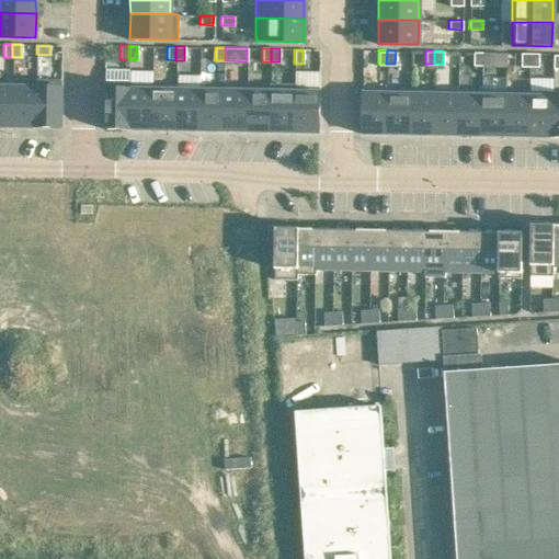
[(481,52),(472,52),(472,65),(481,65),(481,52)]
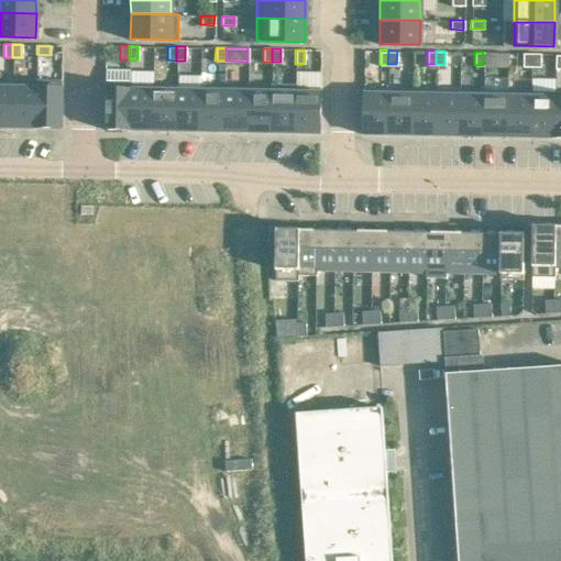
[(492,65),(492,52),(483,52),(483,65),(492,65)]
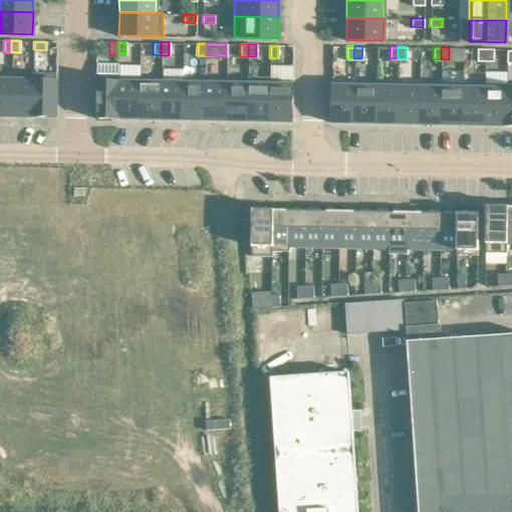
[(484,47),(476,47),(476,60),(484,60),(484,47)]
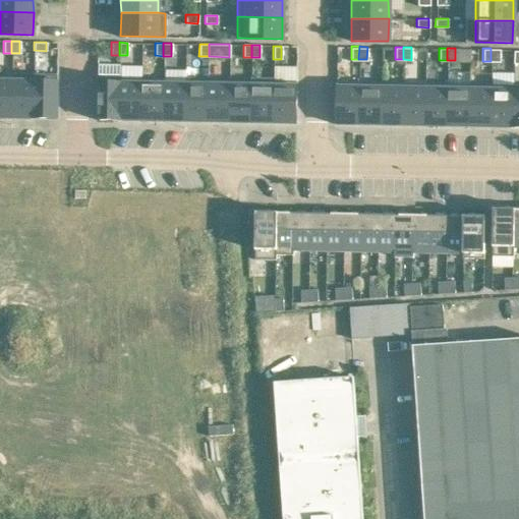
[(491,48),(491,61),(499,61),(499,49),(491,48)]
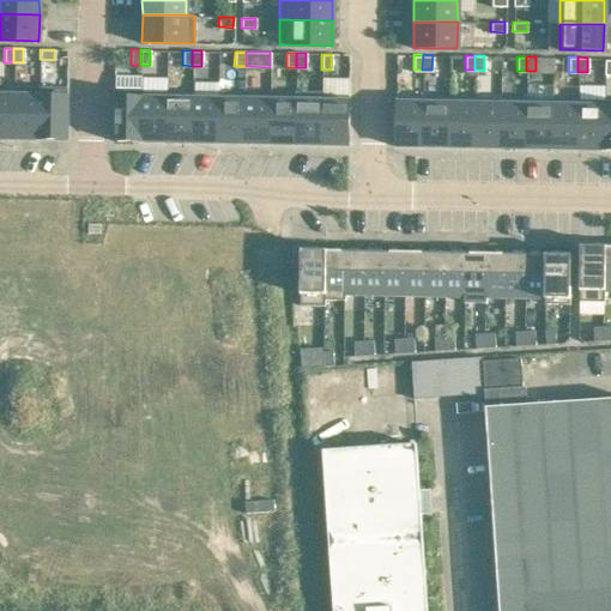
[(12,85),(12,89),(11,138),(37,138),(38,86),(12,85)]
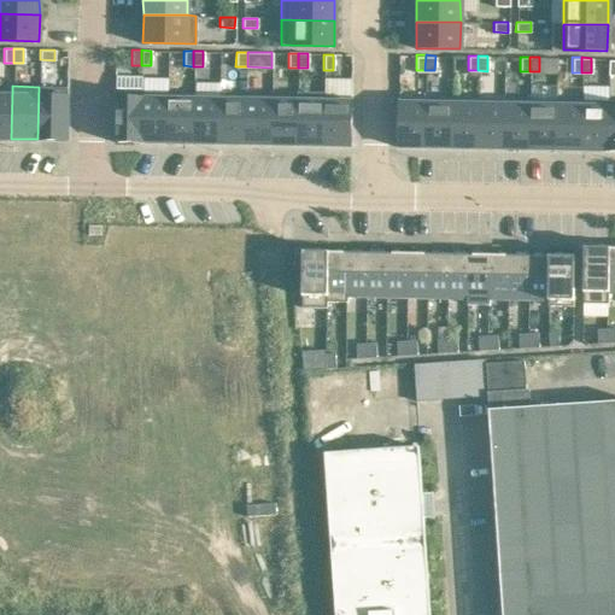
[(39,87),(37,139),(65,140),(66,87),(39,87)]
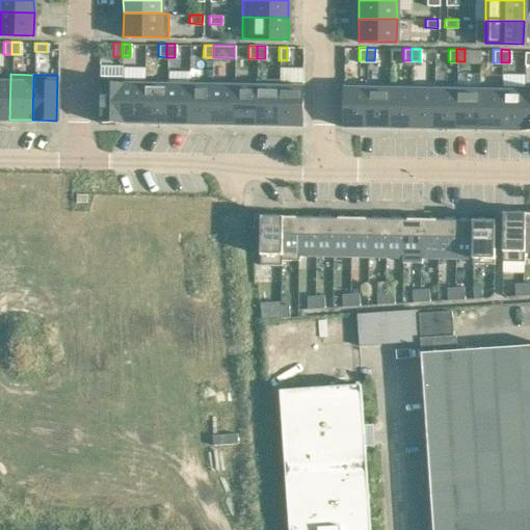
[(0,118),(9,120),(10,77),(0,76),(0,118)]
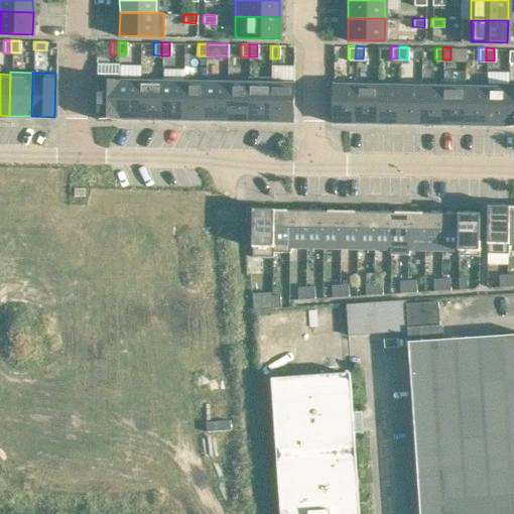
[(117,76),(118,76),(118,74),(95,74),(94,117),(116,118),(117,76)]
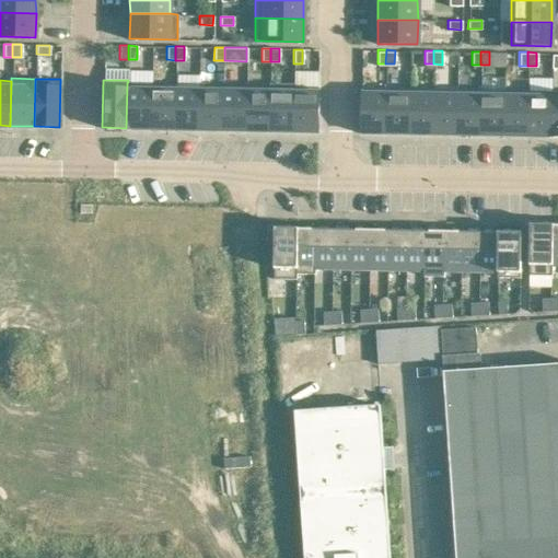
[(126,128),(150,128),(151,83),(128,82),(127,82),(126,128)]
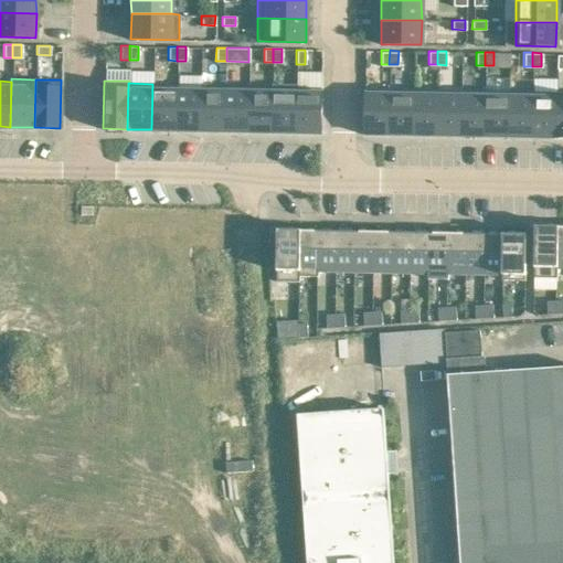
[(273,86),(272,131),(296,133),(296,86),(297,86),(297,84),(271,83),(271,86),(273,86)]
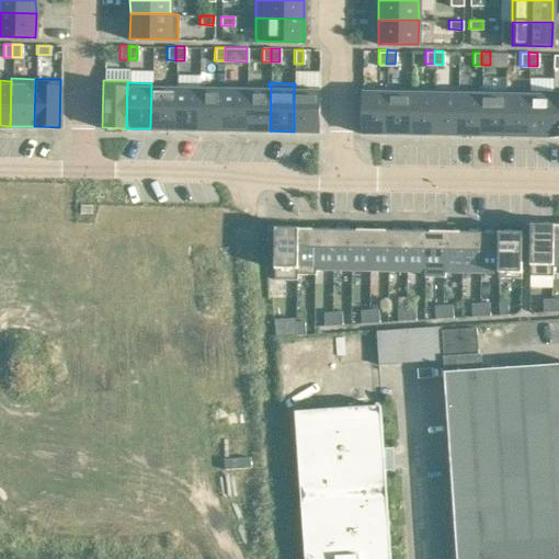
[(151,83),(150,128),(174,129),(174,89),(177,89),(177,83),(151,83)]
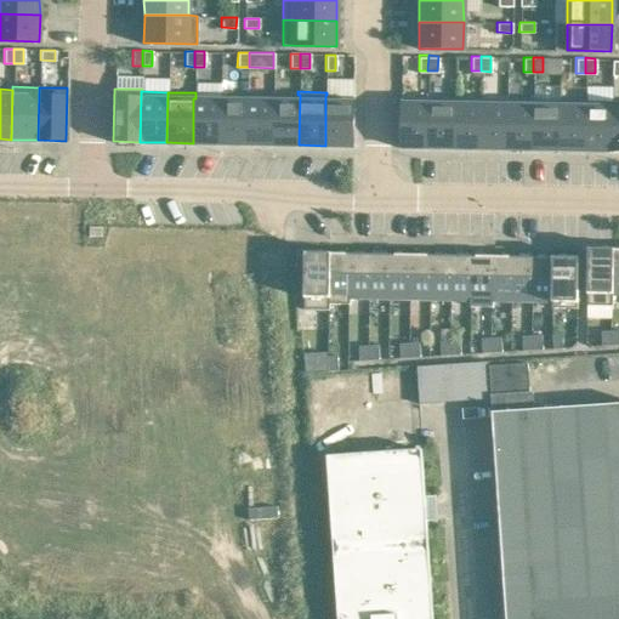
[(245,143),(246,94),(219,94),(219,100),(220,100),(219,143),(245,143)]
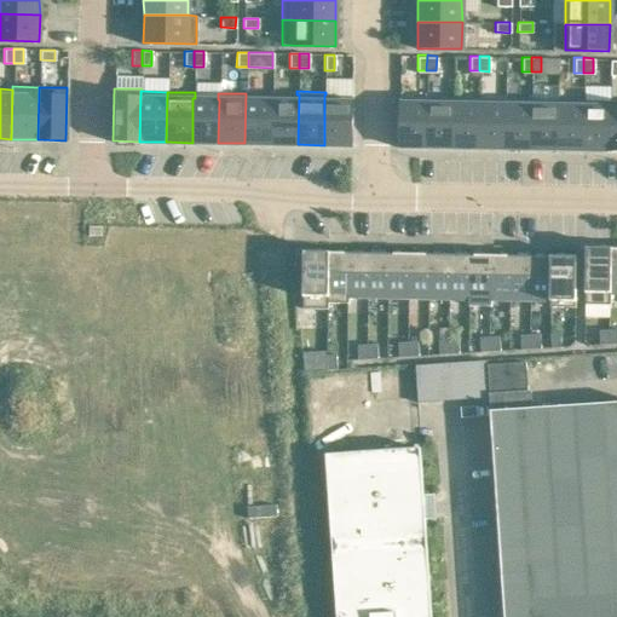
[(246,93),(244,143),(271,144),(272,94),(246,93)]
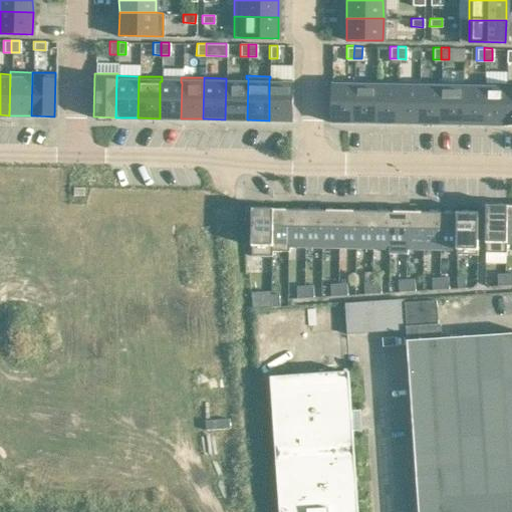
[(225,119),(247,119),(248,78),(246,78),(226,78),(225,119)]
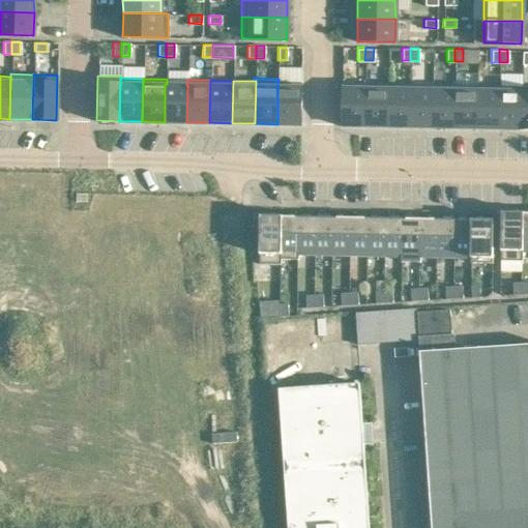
[(300,82),(279,81),(277,81),(277,124),(300,124),(300,82)]
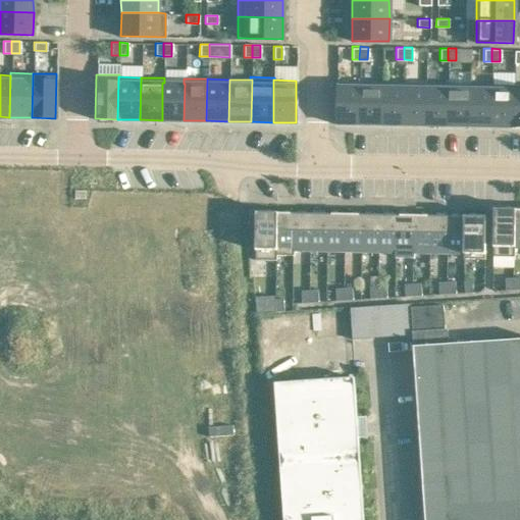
[(358,82),(336,82),(335,123),(358,123),(358,82)]
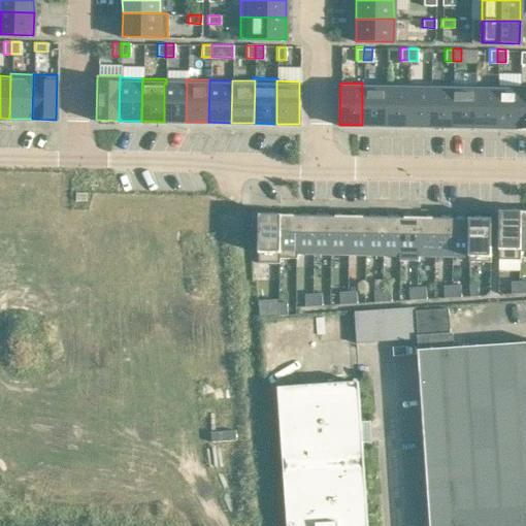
[(384,126),(385,83),(362,83),(362,125),(384,126)]
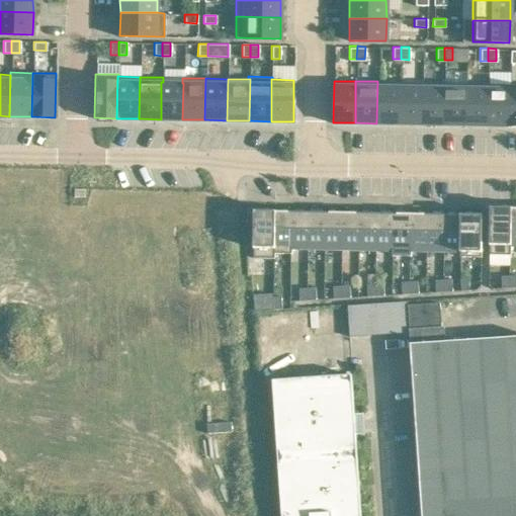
[(399,123),(400,82),(377,81),(376,123),(399,123)]
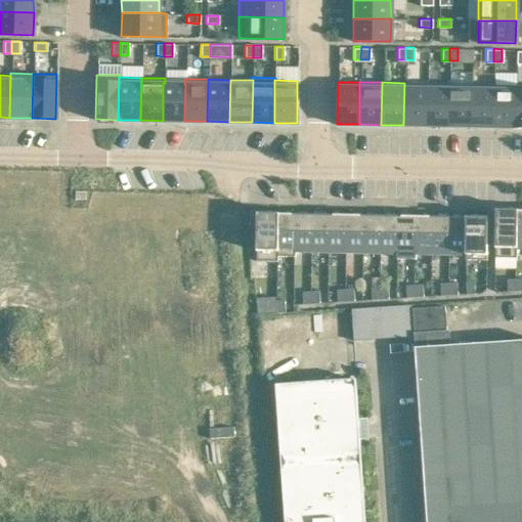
[(163,83),(163,121),(184,121),(185,84),(184,84),(165,83),(163,83)]
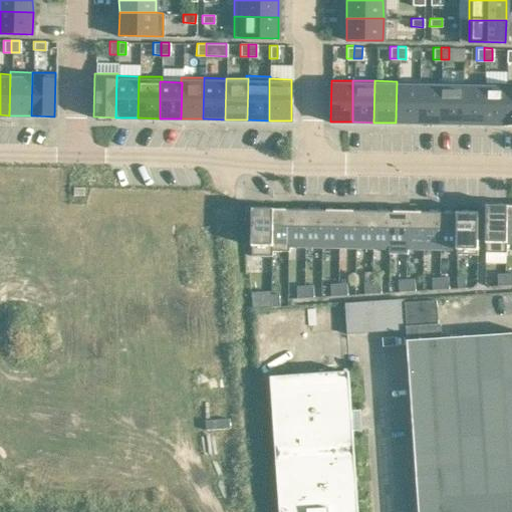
[(418,122),(419,81),(397,81),(396,122),(418,122)]
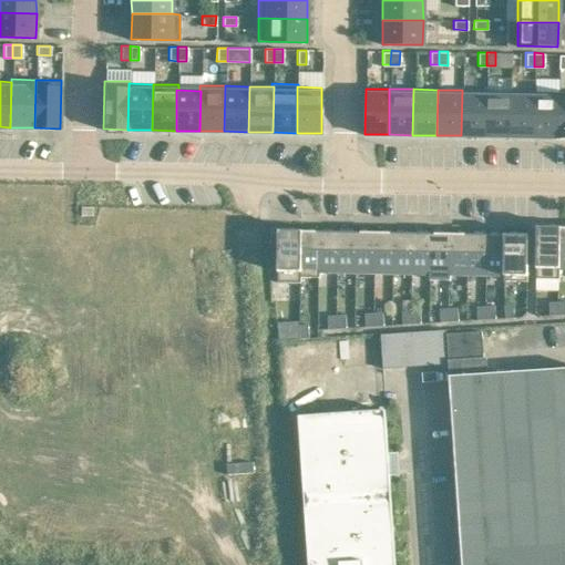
[(462,90),(461,135),(485,136),(486,91),(462,90)]
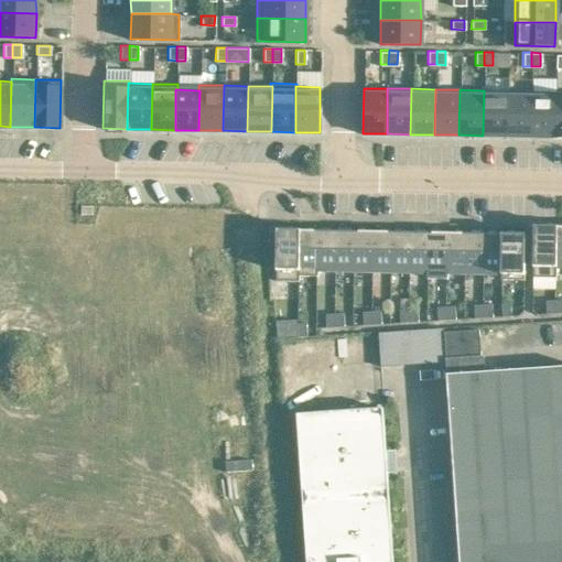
[(484,90),(483,136),(507,136),(507,90),(484,90)]
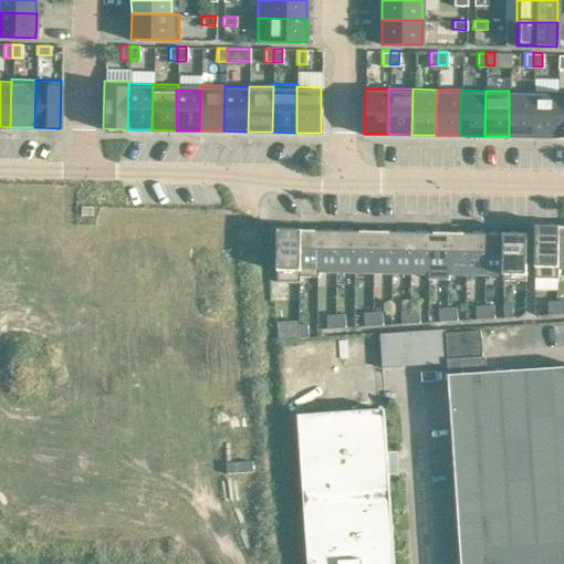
[(509,136),(532,137),(533,91),(509,91),(509,136)]
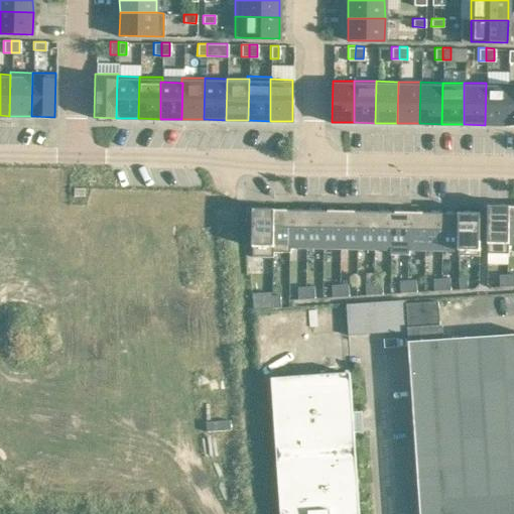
[(508,84),(486,83),(485,125),(507,125),(508,84)]
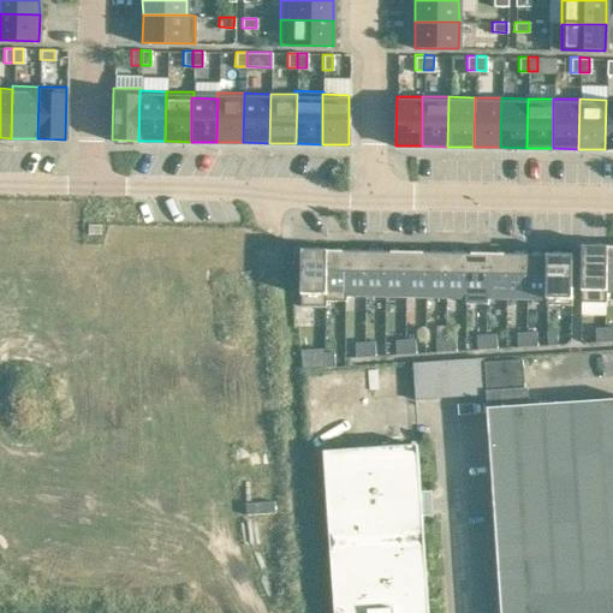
[(605,302),(605,290),(606,247),(581,245),(579,302),(605,302)]
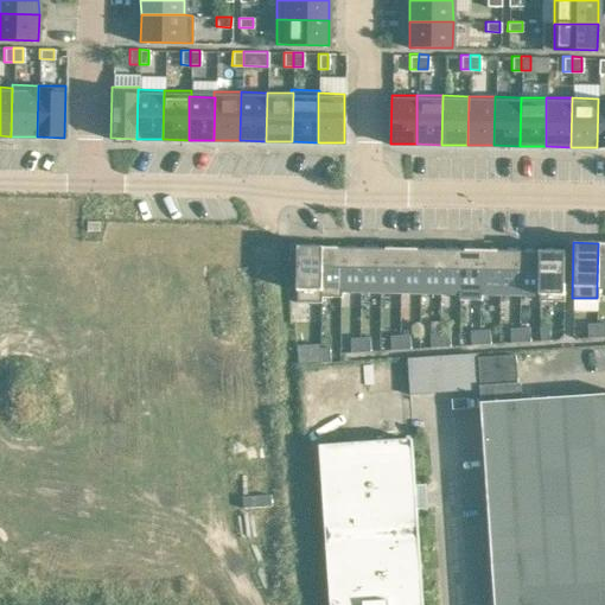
[(320,301),(320,295),(322,247),(297,247),(295,301),(320,301)]
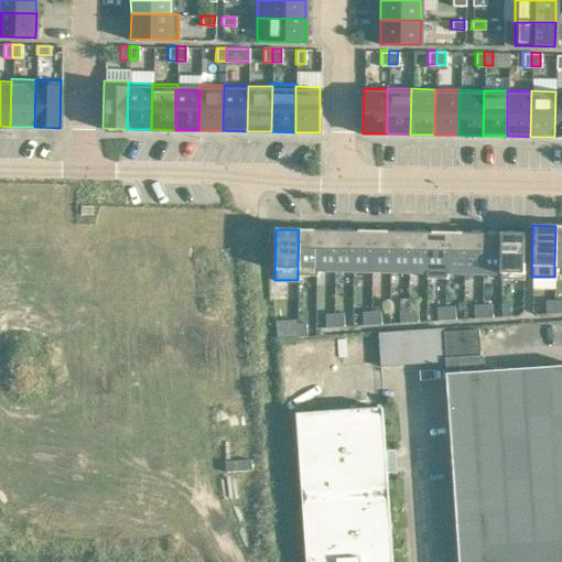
[(316,229),(299,229),(298,274),(316,276),(316,270),(316,229)]
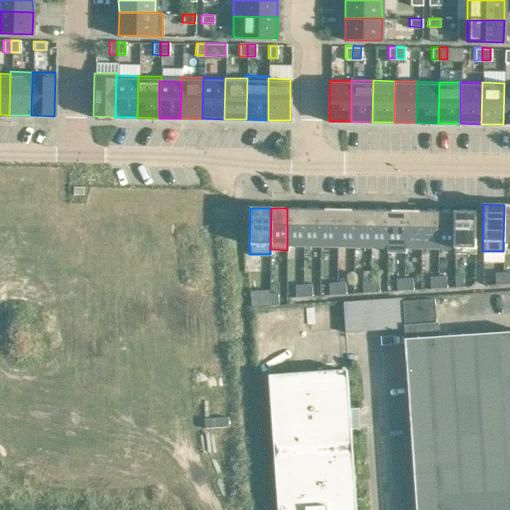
[(304,209),(287,208),(287,245),(303,245),(304,209)]
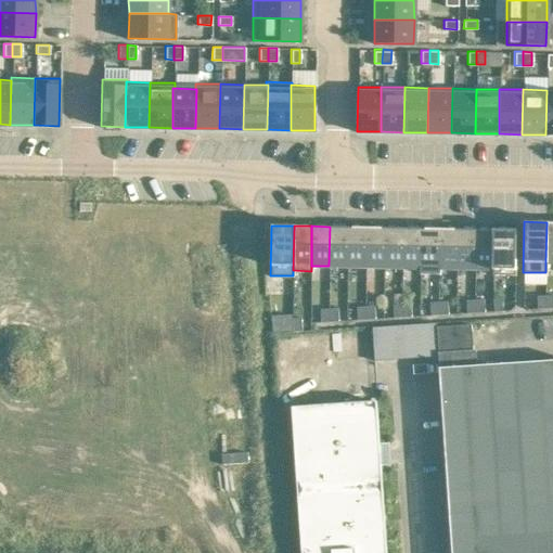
[(330,227),(329,266),(347,267),(347,227),(330,227)]
